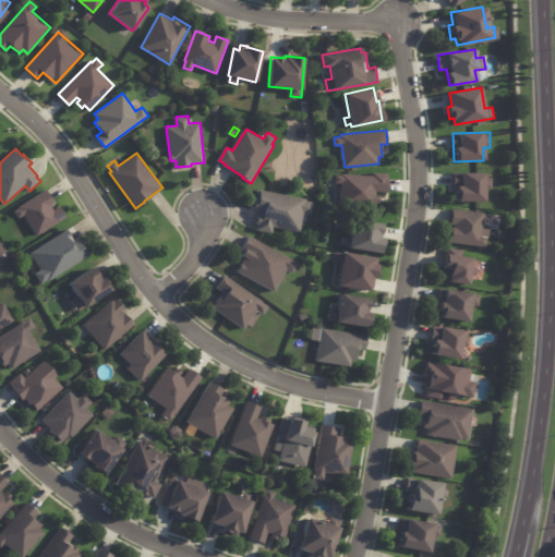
[(388,179),(387,191),(376,191),(375,195),(378,195),(378,202),(375,202),(374,208),(340,207),(342,182),(336,182),(337,174),(342,174),(342,173),(373,174),(373,171),(388,172),(388,179)]
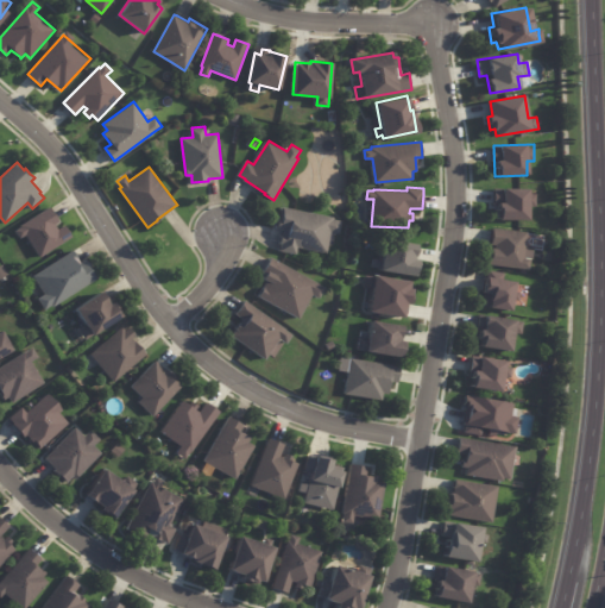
[(528,219),(498,218),(498,205),(495,205),(495,188),(529,188),(529,193),(536,193),(536,206),(528,206),(528,219)]
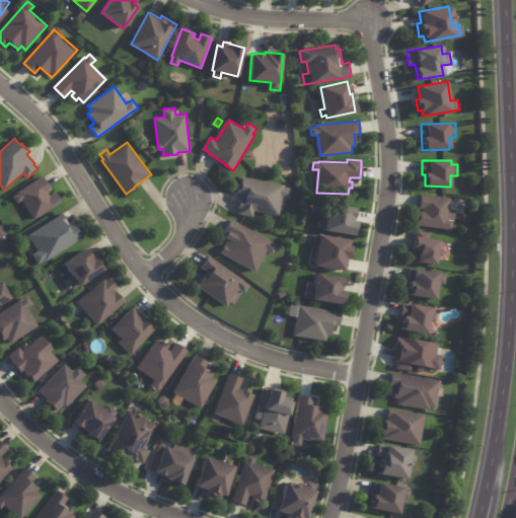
[(285,197),(279,196),(275,214),(249,209),(248,215),(235,212),(236,206),(235,206),(236,198),(237,194),(232,193),(236,174),(281,183),(280,186),(287,187),(285,197)]
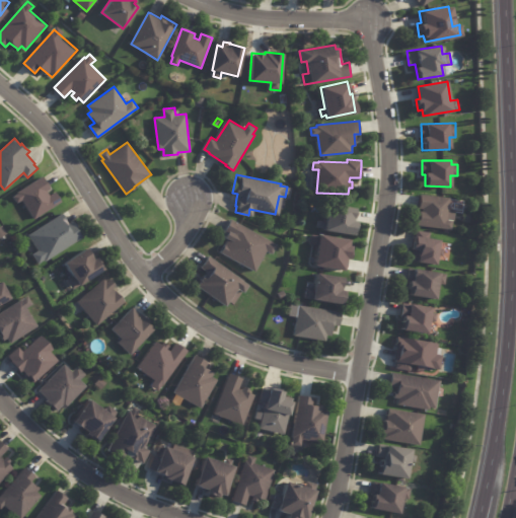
[(45,178),(51,188),(47,191),(50,195),(55,192),(62,202),(33,219),(22,200),(17,203),(12,196),(17,193),(17,192),(43,175),(45,178)]
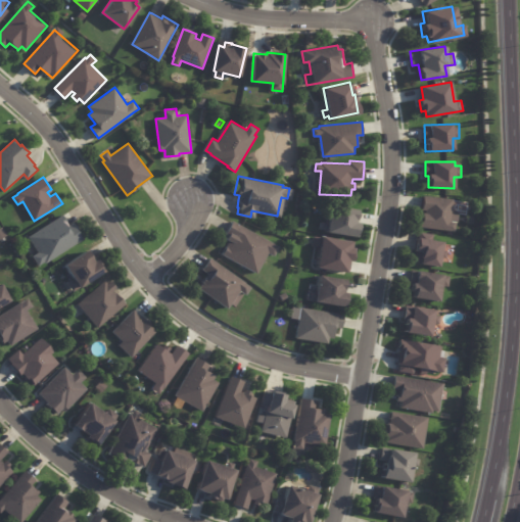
[(453,208),(452,221),(457,221),(456,231),(455,231),(454,234),(448,233),(450,230),(420,226),(422,218),(423,212),(426,212),(426,209),(423,209),(424,195),(454,199),(453,208)]
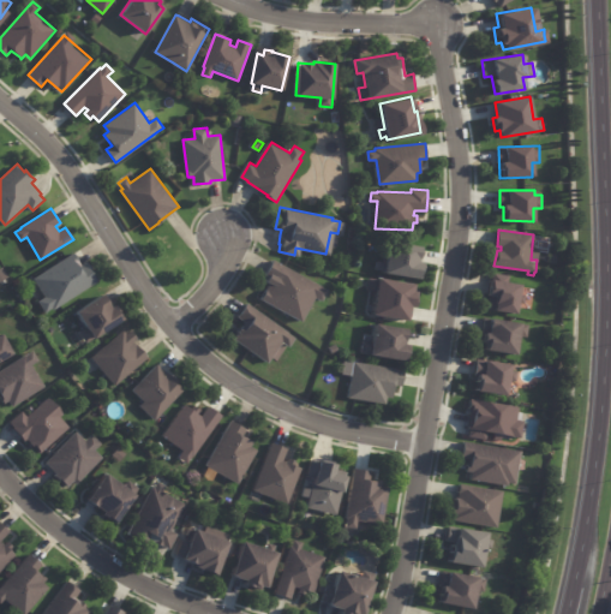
[(420,245),(389,242),(384,273),(419,278),(421,262),(418,261),(420,245)]
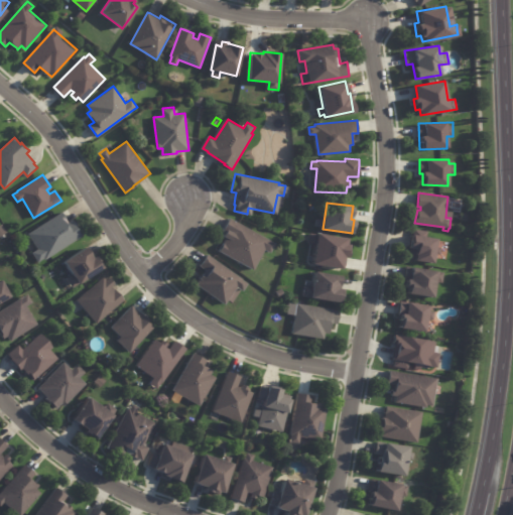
[(63,214),(69,222),(73,220),(83,236),(44,259),(43,258),(37,261),(32,252),(37,248),(28,233),(62,212),(63,214)]
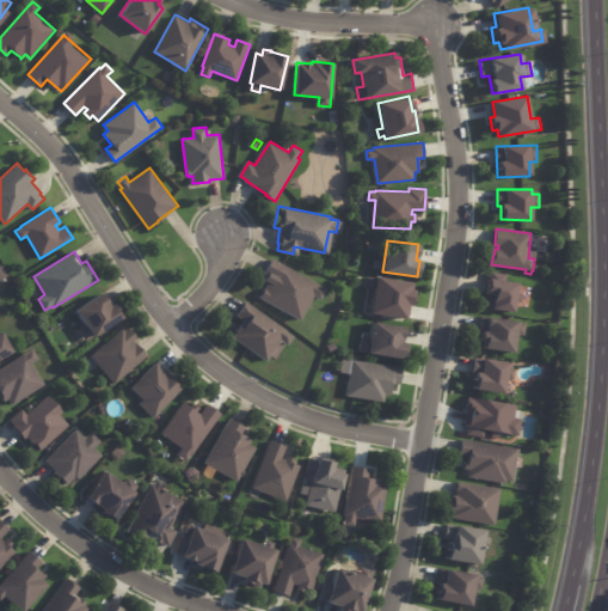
[(268,276),(269,274),(266,273),(274,258),(327,288),(321,299),(315,295),(301,319),(262,297),(270,282),(266,280),(268,276)]
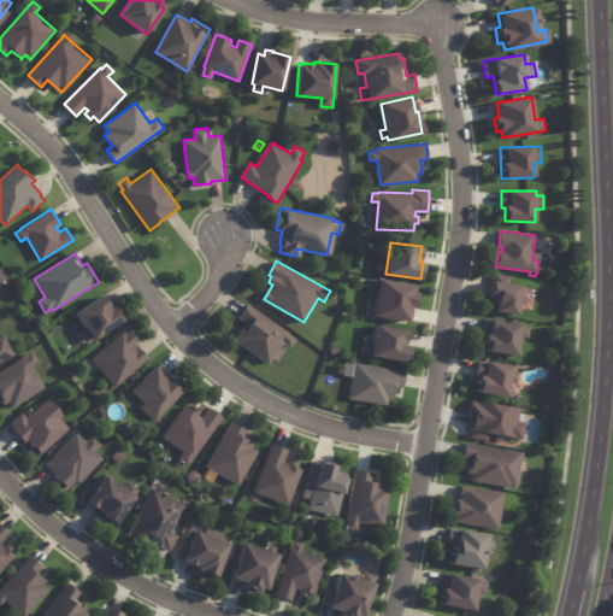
[(0,270),(5,268),(10,279),(0,283),(0,270)]
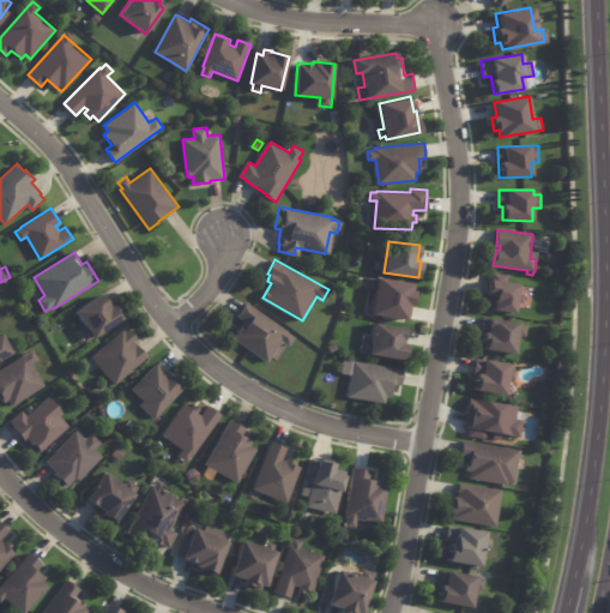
[(408,320),(415,283),(369,276),(367,289),(375,290),(370,313),(408,320)]
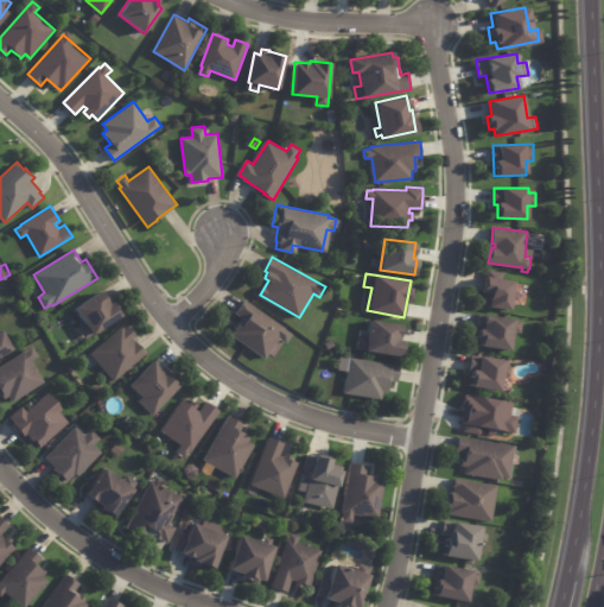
[(488,276),(515,282),(514,290),(521,291),(520,299),(513,298),(510,310),(485,305),(487,298),(489,298),(490,293),(483,292),(485,276),(488,276)]
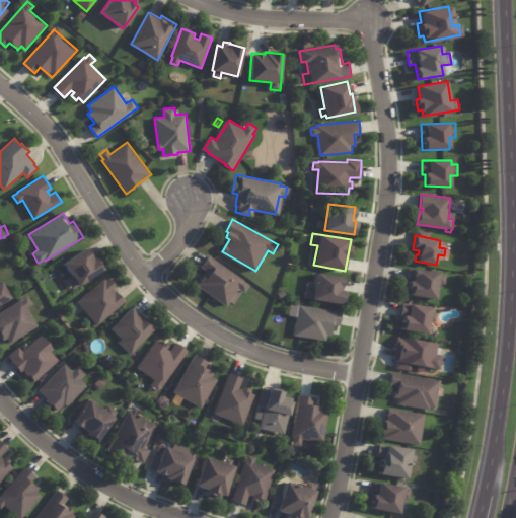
[(87,250),(93,260),(96,257),(103,269),(80,284),(81,285),(73,290),(67,280),(72,277),(64,263),(86,248),(87,250)]
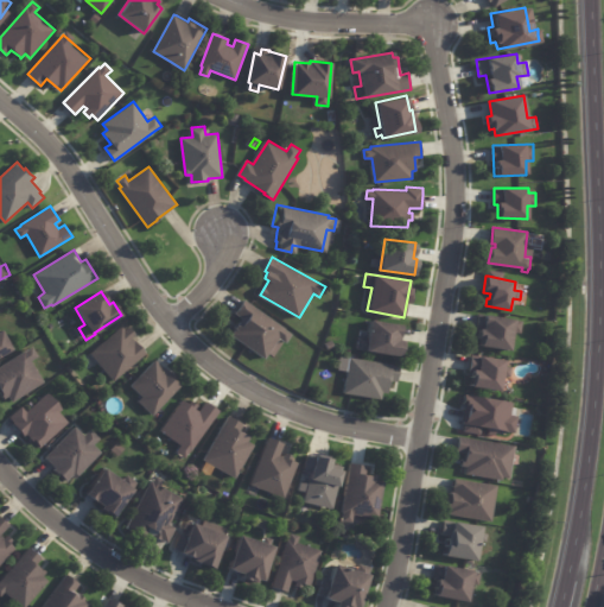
[(237,324),(242,317),(235,313),(246,299),(286,328),(286,329),(292,334),(286,342),(279,337),(265,358),(231,334),(235,329),(235,328),(237,324)]
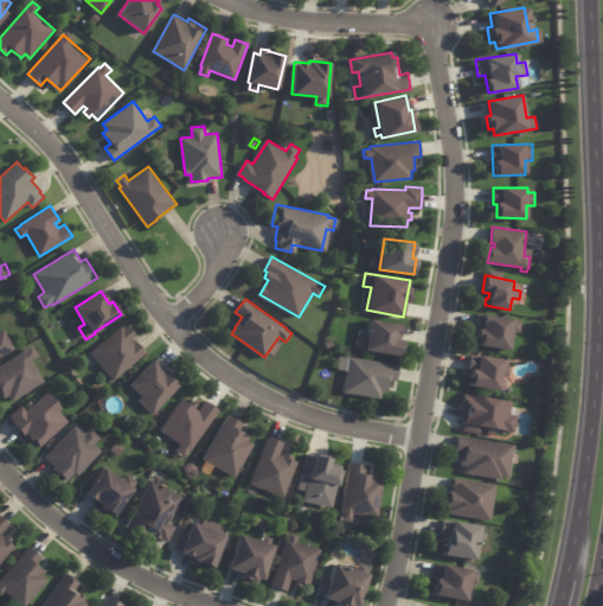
[(479,333),(479,330),(478,330),(480,313),(524,320),(521,332),(513,331),(510,350),(480,344),(481,338),(478,338),(479,333)]
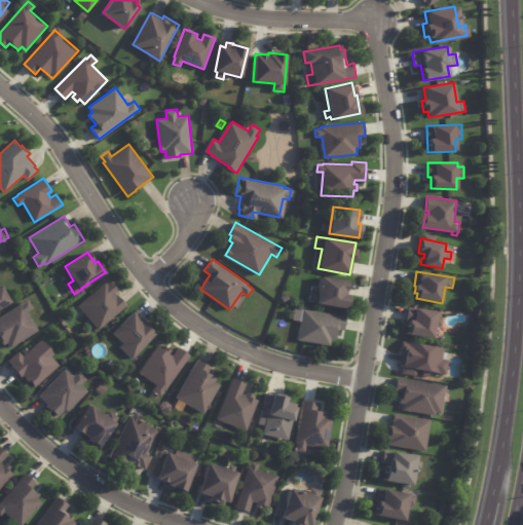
[(346,283),(344,294),(348,294),(345,308),(310,301),(311,291),(318,292),(321,276),(346,280),(346,283)]
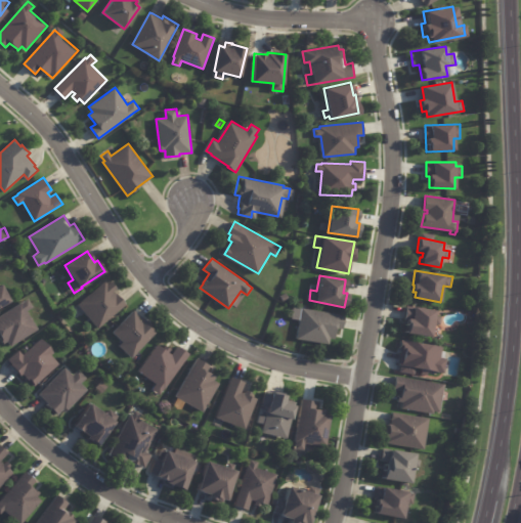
[(105,281),(109,285),(112,281),(117,288),(115,291),(126,304),(98,329),(78,305),(105,280),(105,281)]
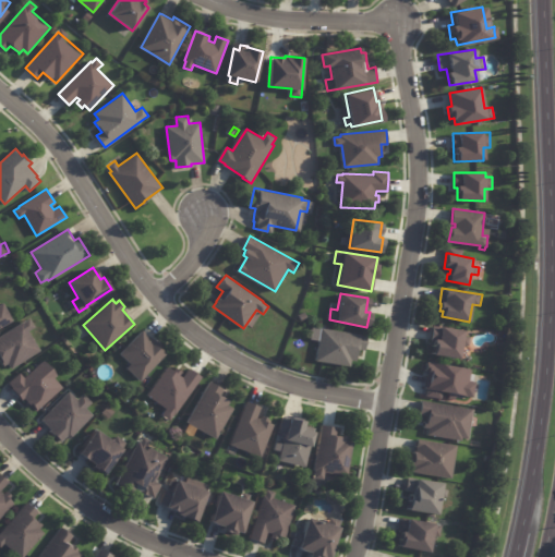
[(13,321),(0,327),(0,304),(4,302),(13,321)]
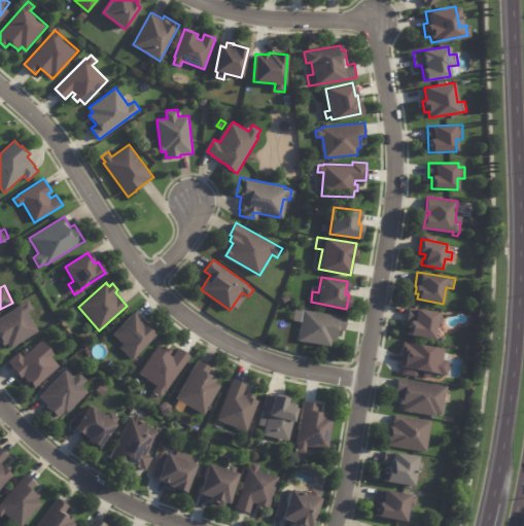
[(291,299),(286,302),(283,296),(289,293),(291,299)]
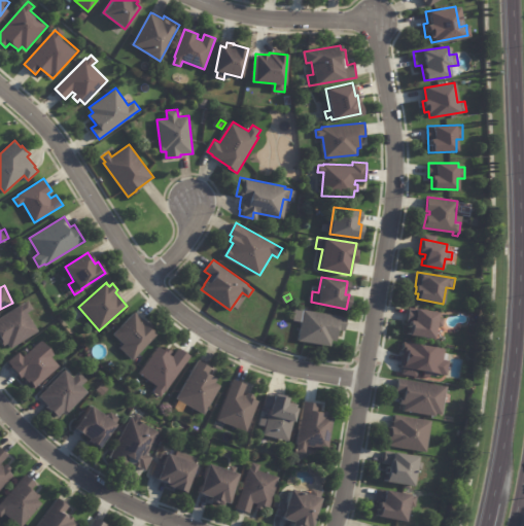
[(38,330),(11,348),(7,342),(3,345),(0,339),(0,317),(22,304),(28,300),(33,308),(27,312),(38,330)]
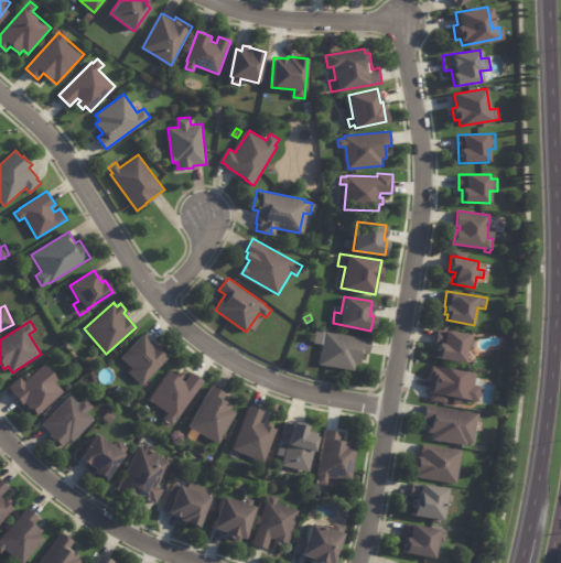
[(472,339),(470,347),(462,346),(460,360),(432,356),(434,343),(431,342),(434,327),(465,332),(464,337),(472,338),(472,339)]
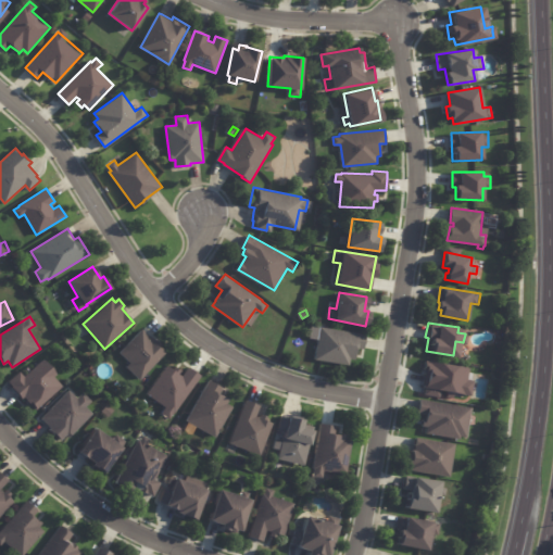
[(365,337),(363,349),(356,348),(354,358),(350,357),(349,365),(315,360),(321,327),(365,333),(365,337)]
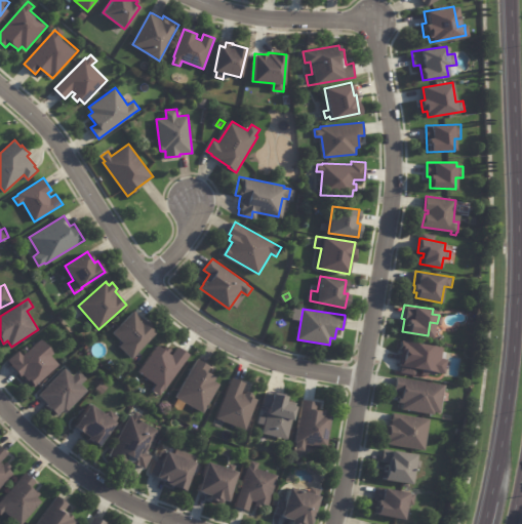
[(136,313),(143,319),(145,318),(153,326),(151,328),(156,333),(132,358),(120,346),(124,341),(114,332),(134,311),(136,313)]
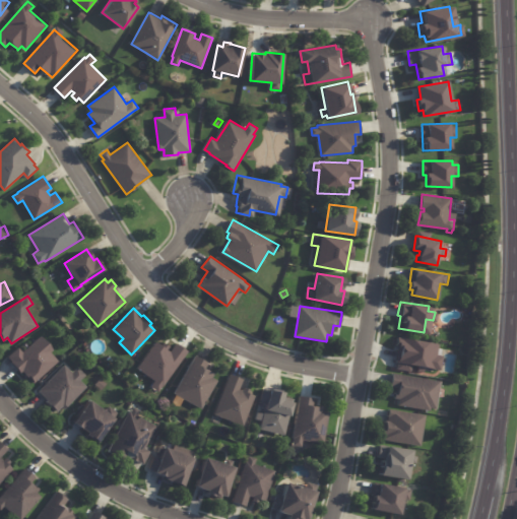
[(28,378),(24,374),(25,374),(22,371),(20,373),(10,362),(12,361),(8,357),(18,347),(23,351),(42,335),(54,349),(51,352),(58,361),(34,383),(29,378),(28,379),(28,378)]
